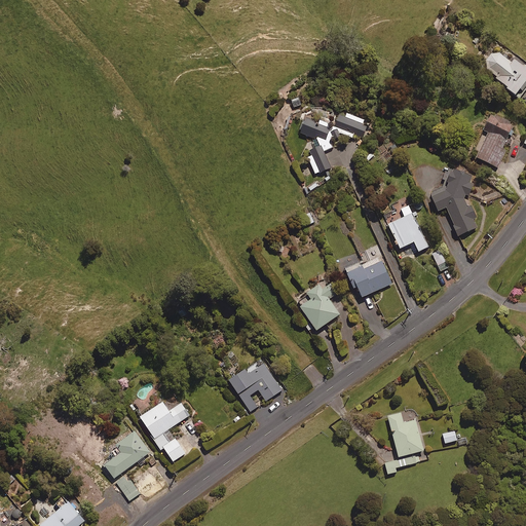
[(504,85),(519,98),(525,87),(525,63),(516,54),(511,61),(498,51),(490,51),(484,58),(485,67),(505,84),(504,85)]
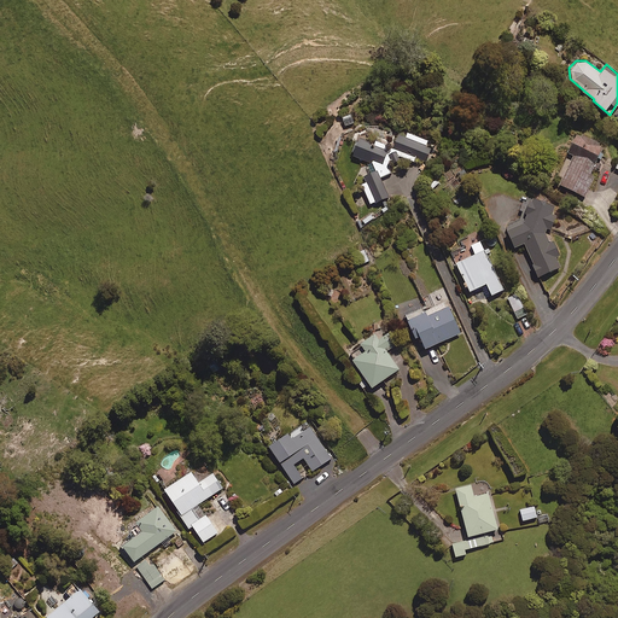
[(403,134),(397,132),(388,150),(384,143),(374,139),(373,147),(369,146),(371,144),(359,138),(351,153),(368,162),(361,170),(363,175),(365,191),(369,204),(390,196),(382,176),(391,172),(389,164),(390,161),(396,163),(398,156),(414,162),(415,158),(425,162),(431,146),(424,144),(426,139),(404,130),(403,134)]
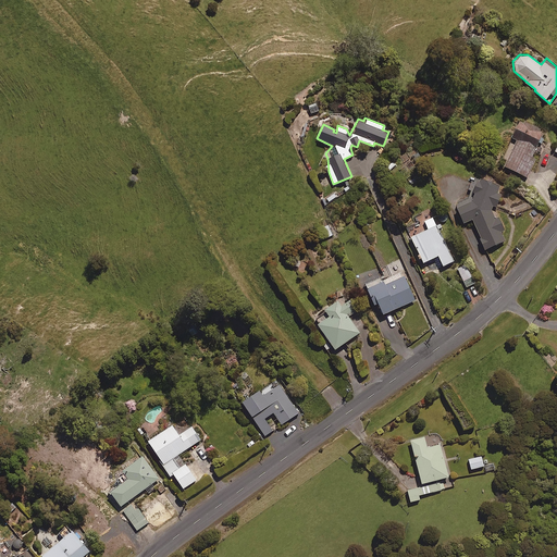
[(544,130),(518,118),(509,136),(515,138),(503,165),(527,176),(535,158),(531,156),(544,130)]
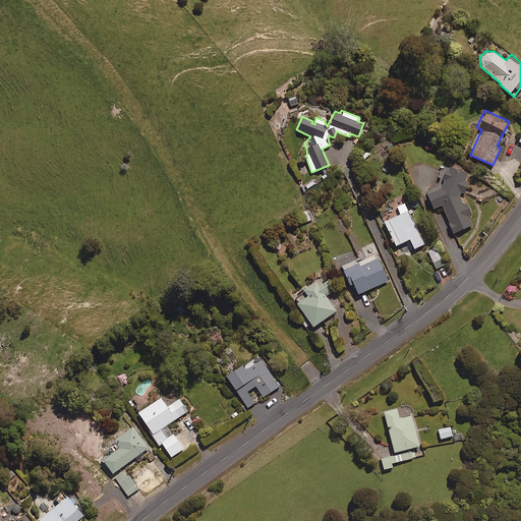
[(467,172),(448,164),(442,177),(445,179),(442,187),(426,192),(431,208),(442,204),(452,232),(471,224),(468,216),(470,215),(465,203),(462,204),(459,195),(460,192),(462,193),(468,180),(464,179),(467,172)]
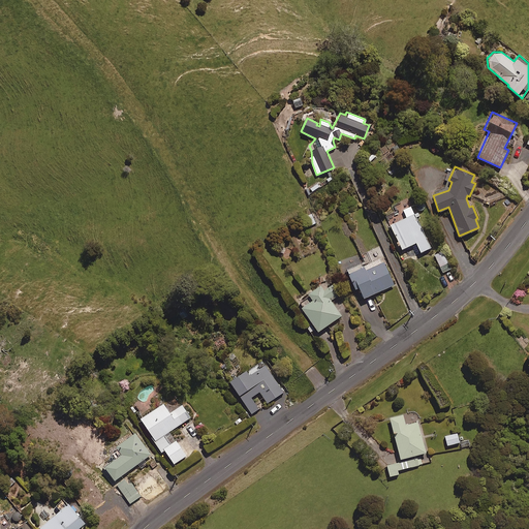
[(430,247),(410,206),(403,210),(406,217),(390,225),(401,248),(415,242),(419,251),(430,247)]
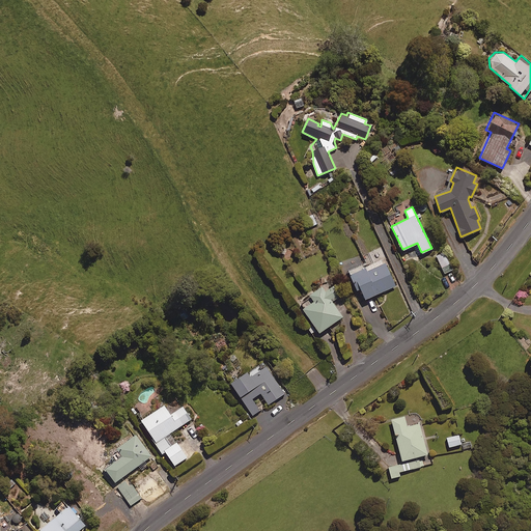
[(453,270),(445,253),(436,257),(444,274),(453,270)]
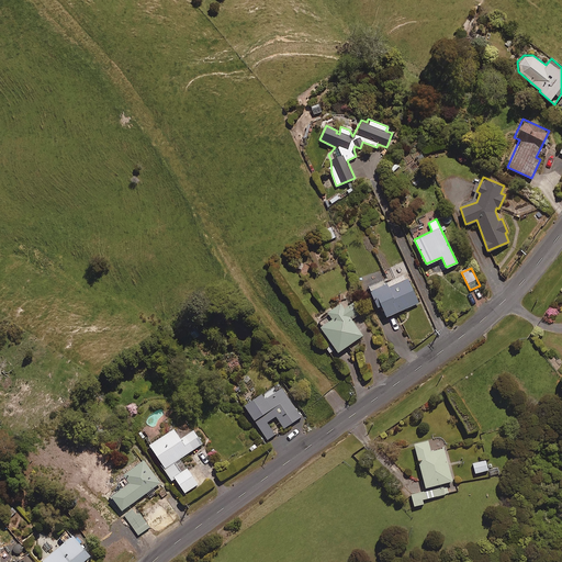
[(405,273),(369,290),(375,306),(380,304),(385,316),(417,302),(405,273)]
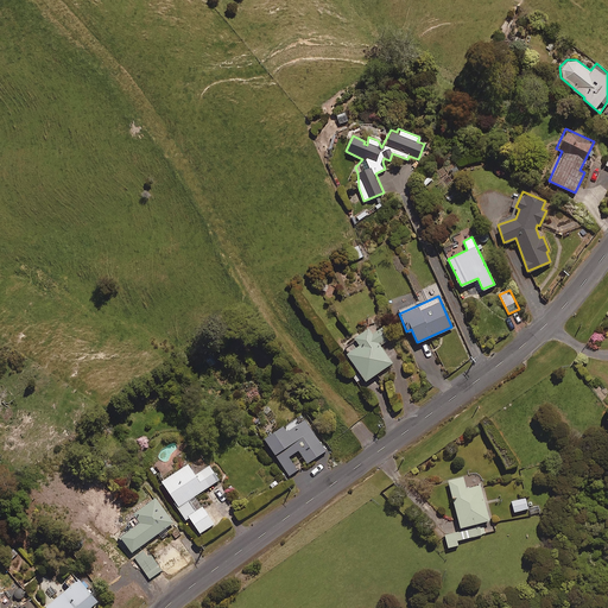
[(358,371),(350,374),(355,381),(361,377),(363,380),(391,362),(379,344),(388,339),(378,322),(353,337),(358,343),(346,352),(358,371)]
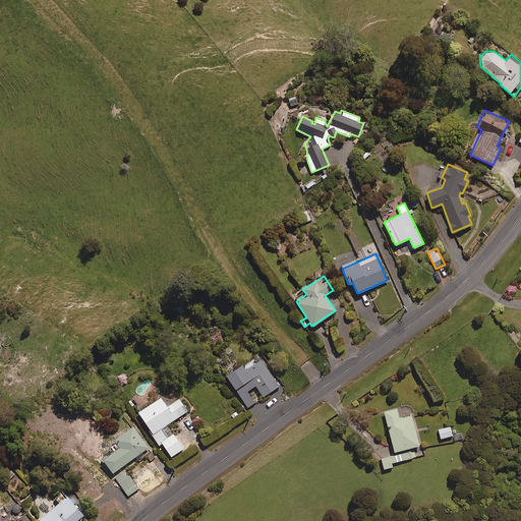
[(279,386),(259,357),(243,367),(241,363),(225,373),(247,407),(254,402),(246,391),(254,385),(263,396),(279,386)]
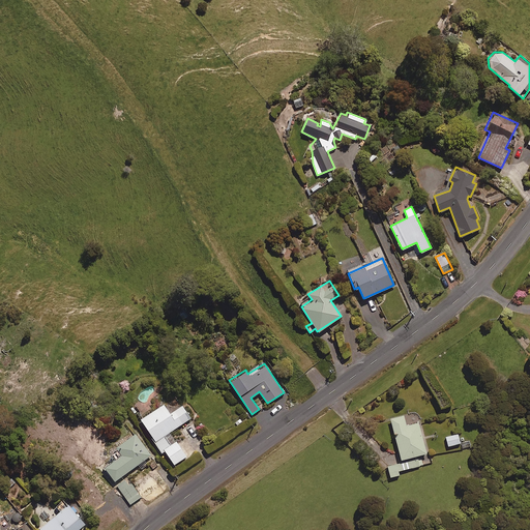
[(170,413),(163,404),(140,418),(162,452),(165,450),(173,465),(186,457),(176,441),(171,444),(165,435),(190,418),(182,406),(170,413)]
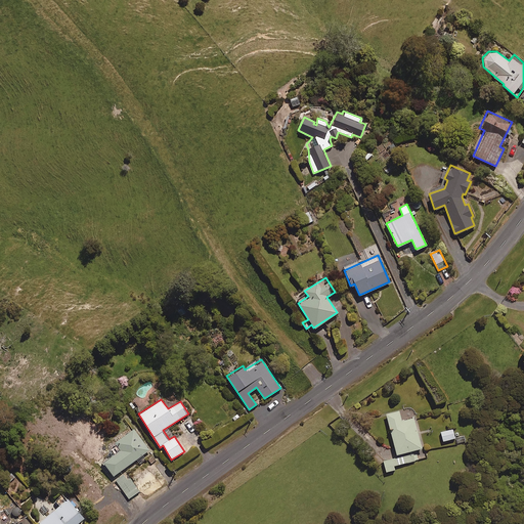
[(401,421),(398,410),(386,413),(396,454),(422,447),(413,418),(401,421)]
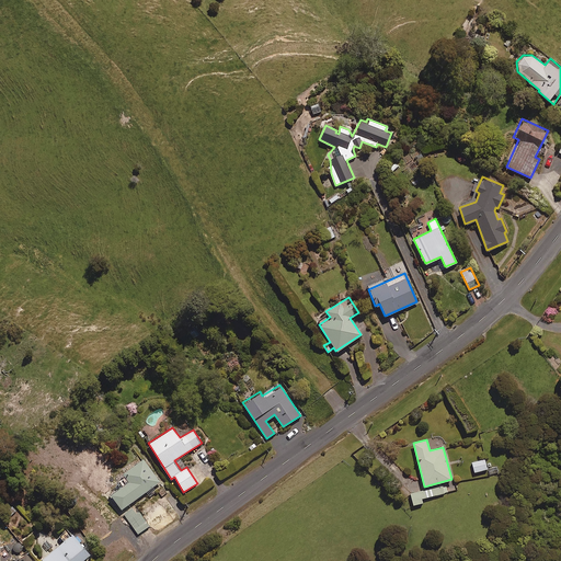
[(160,481),(142,458),(123,472),(125,474),(115,482),(118,487),(110,494),(121,510),(146,491),(151,497),(157,493),(152,487),(160,481)]
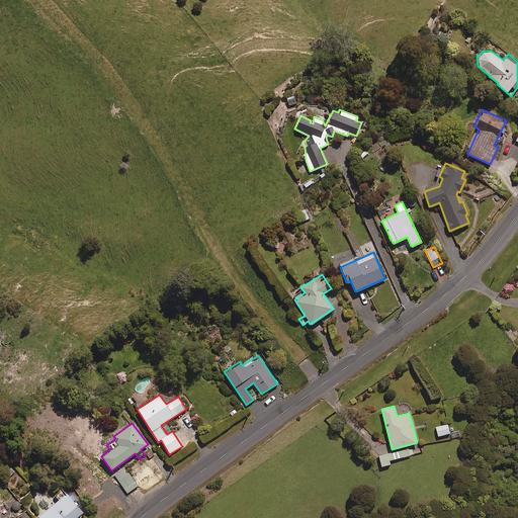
[(449,433),(447,424),(435,427),(438,436),(449,433)]
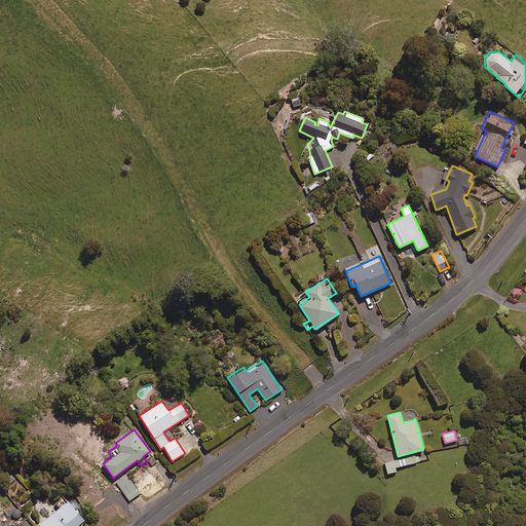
[(418,455),(395,461),(397,467),(420,461),(418,455)]
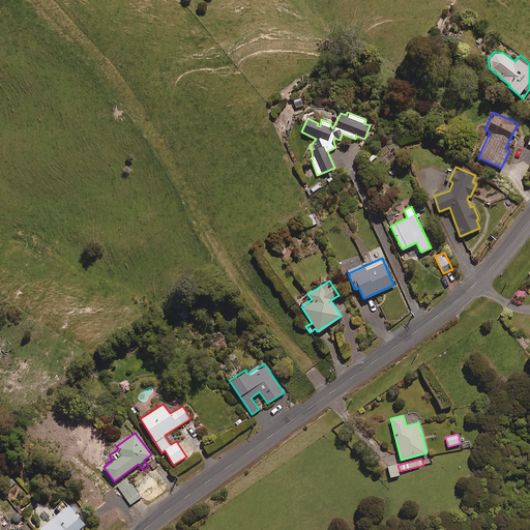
[(399,475),(396,464),(387,466),(390,477),(399,475)]
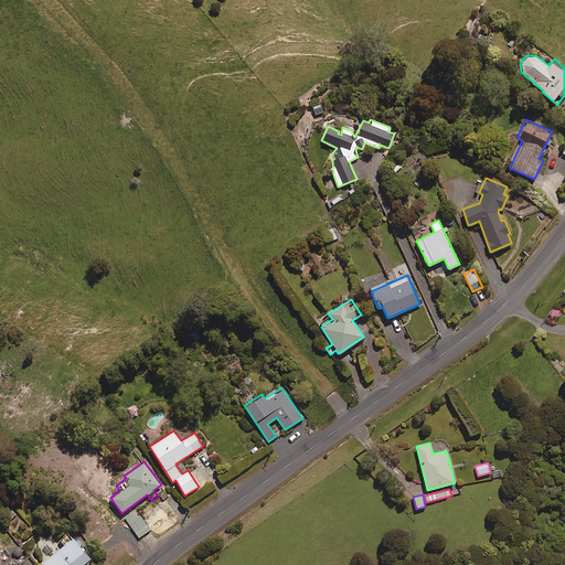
[(82,564),(93,556),(75,535),(44,561),(48,564),(82,564)]
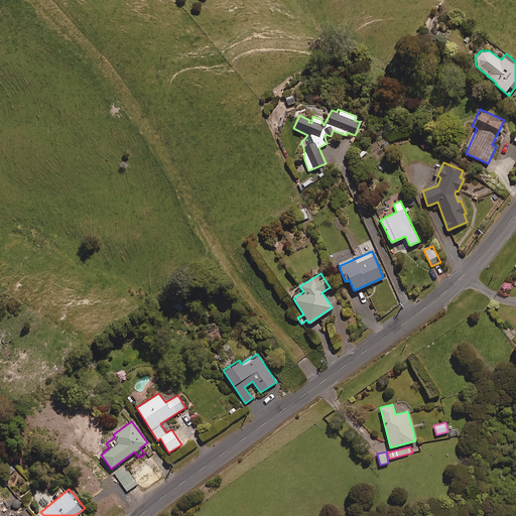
All buildings are outlined.
